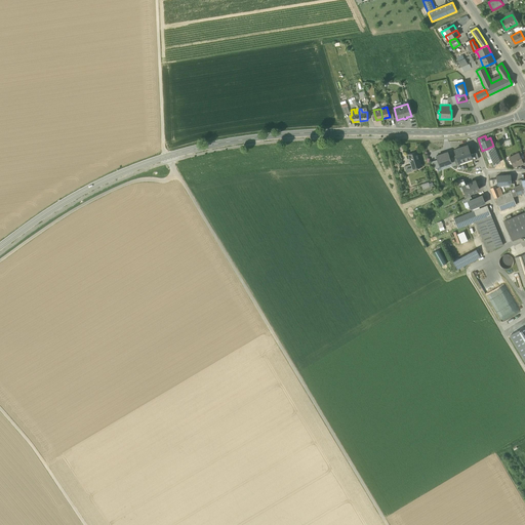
[(456,156),(458,162),(471,158),(472,158),(471,155),(468,145),(454,150),(456,156)]
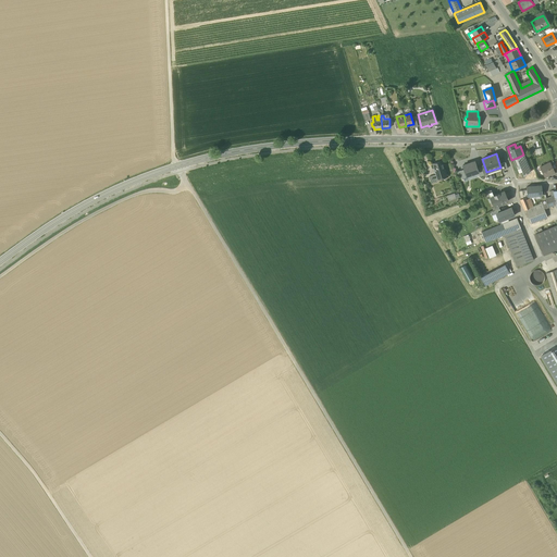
[(528,163),(523,155),(519,157),(517,158),(514,159),(517,170),(521,168),(523,174),(531,172),(528,163)]
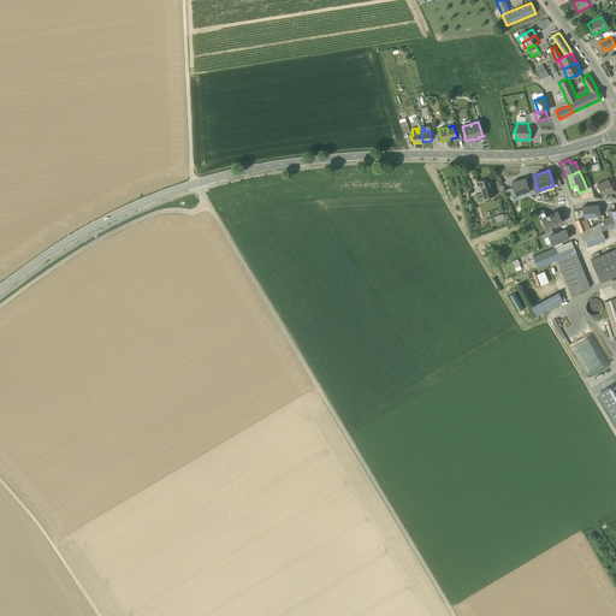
[(479,181),(481,191),(487,189),(489,195),(493,194),(495,194),(492,187),(491,188),(489,178),(479,181)]
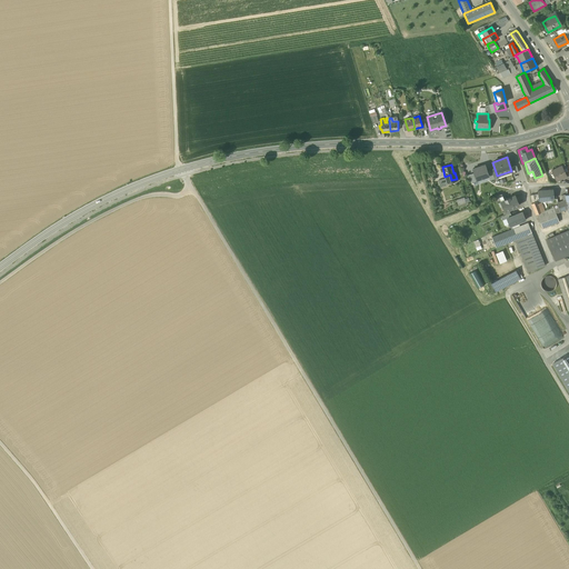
[(475,172),(477,180),(488,176),(489,176),(487,171),(485,165),(472,169),(475,172)]
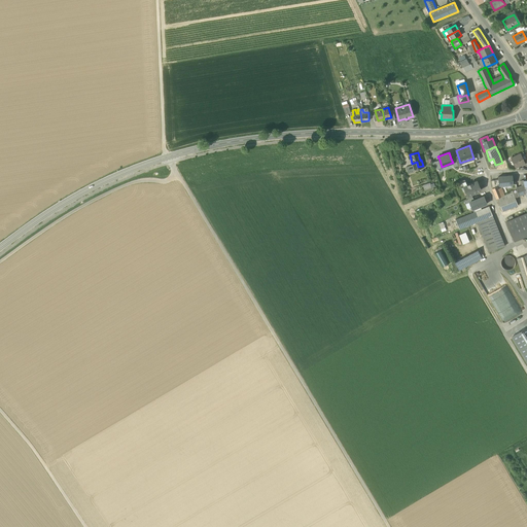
[(511,157),(516,168),(524,164),(525,164),(523,160),(520,153),(511,157)]
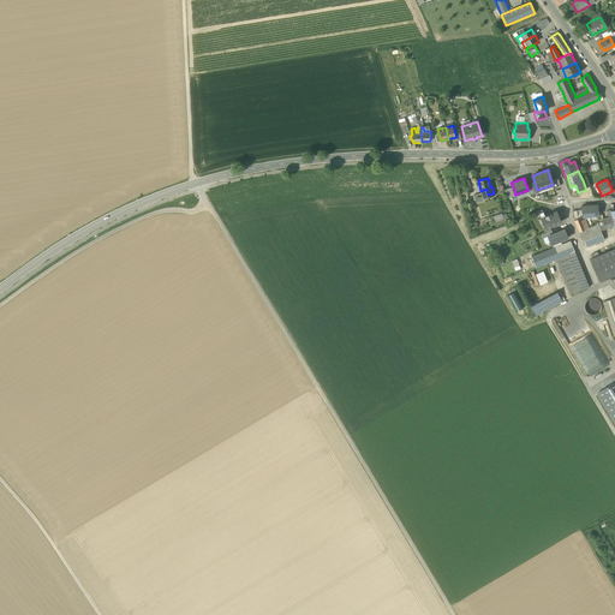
[(473,195),(476,203),(484,199),(484,198),(483,197),(482,192),(473,195)]
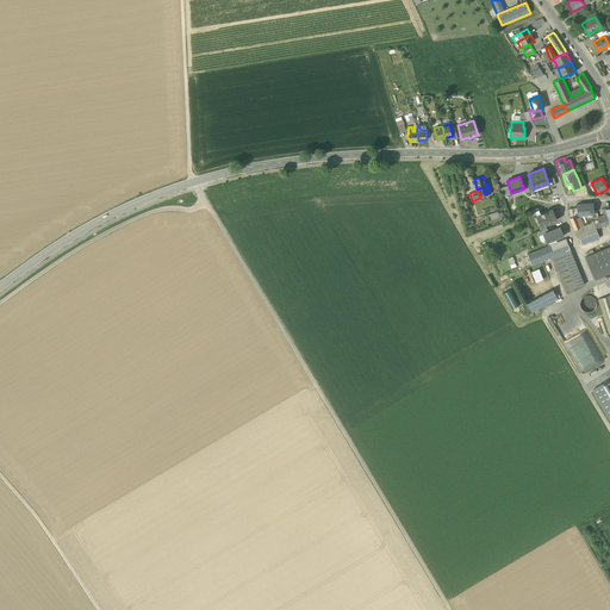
[(578,215),(580,215),(592,213),(593,213),(593,203),(577,205),(577,207),(578,215)]
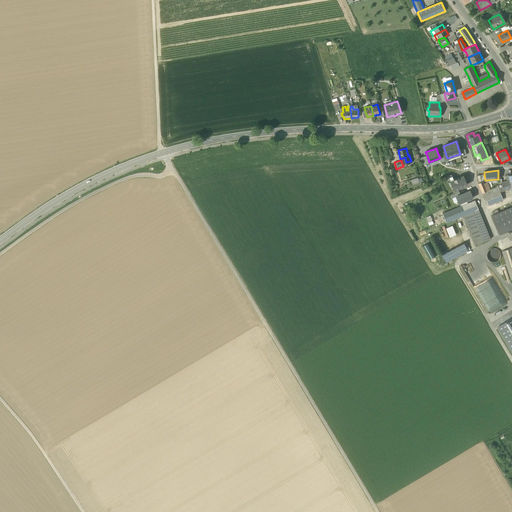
[(454,190),(458,189),(467,185),(463,176),(454,180),(450,181),(451,181),(454,190)]
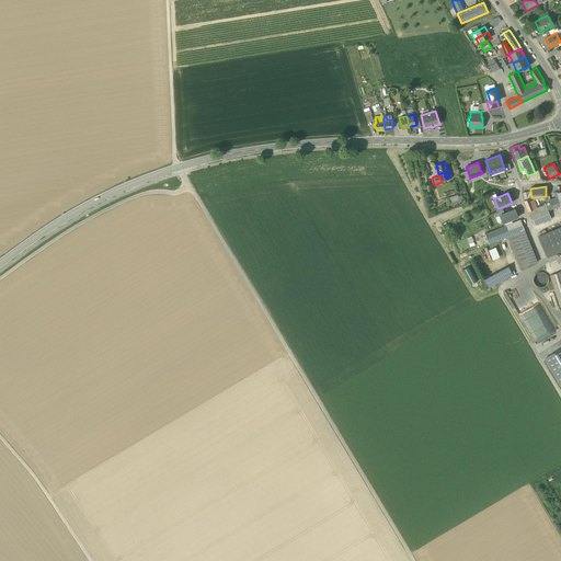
[(551,202),(542,205),(546,212),(548,210),(560,206),(558,198),(556,199),(556,197),(551,199),(551,202)]
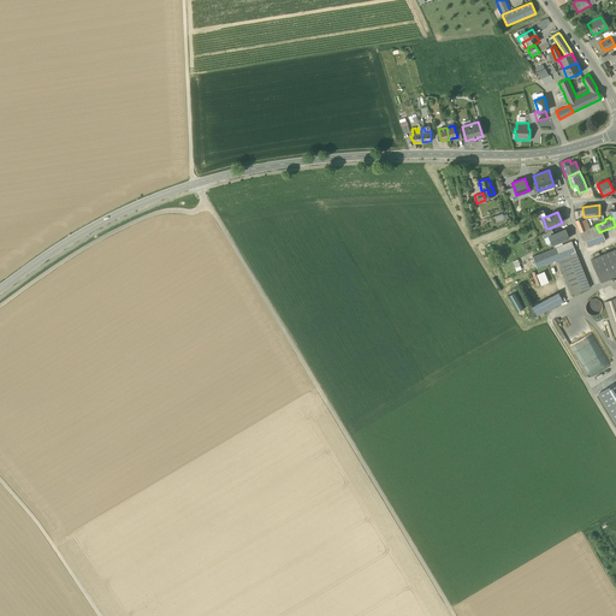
[(580,232),(581,232),(590,229),(585,219),(581,220),(580,218),(575,220),(580,232)]
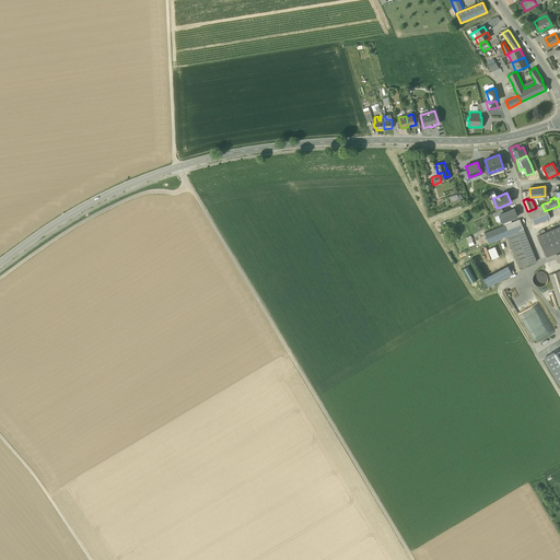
[(541,205),(536,208),(528,211),(534,225),(550,218),(547,210),(545,211),(541,205)]
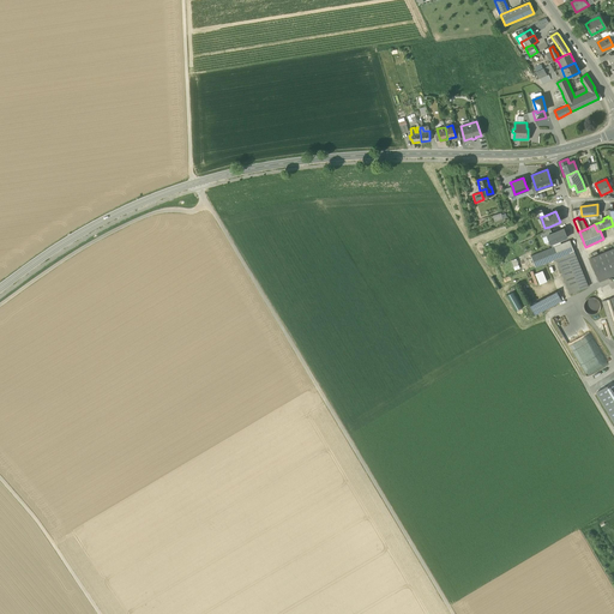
[(567,238),(564,228),(555,232),(552,233),(547,235),(549,241),(549,245),(552,244),(561,240),(567,238)]
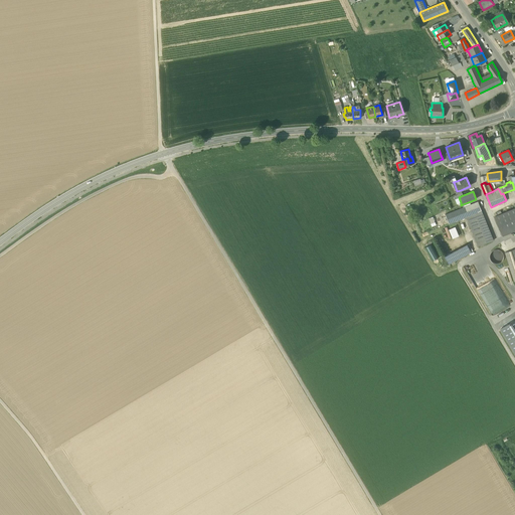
[(449,224),(466,217),(482,211),(478,201),(472,204),(464,207),(445,214),(449,224)]
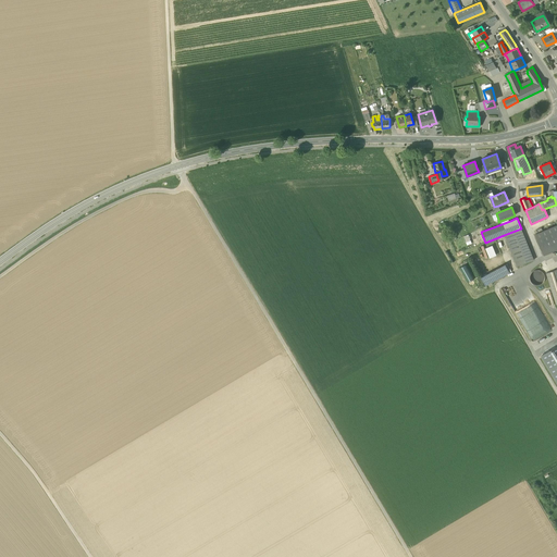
[(556,224),(535,234),(544,255),(556,248),(556,224)]
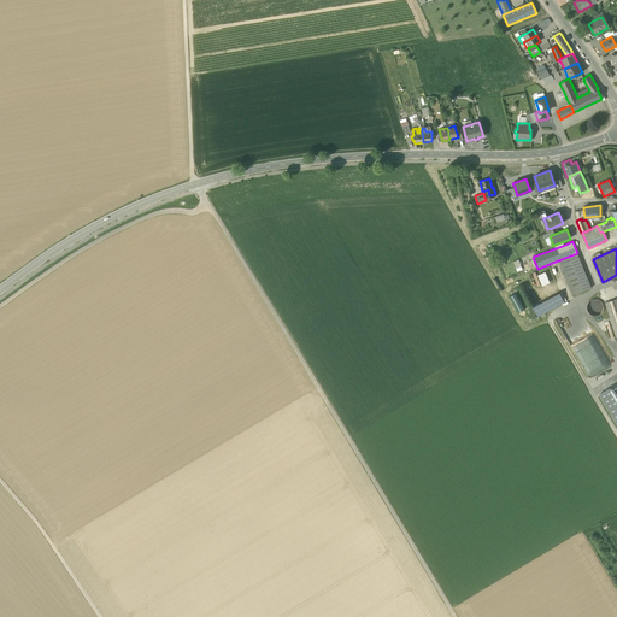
[(573,295),(582,292),(577,281),(575,274),(583,270),(577,253),(558,260),(573,295)]
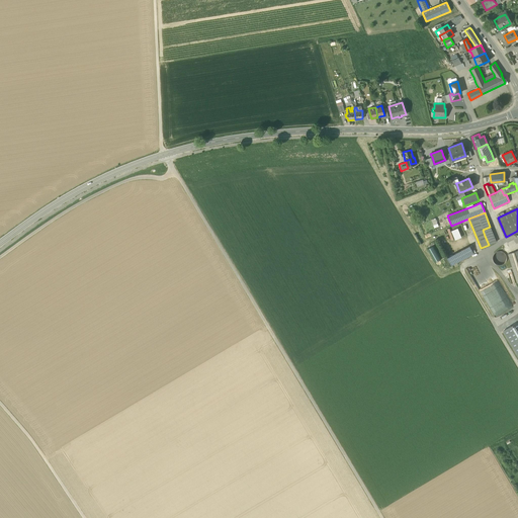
[(483,230),(485,236),(493,233),(490,227),(483,230)]
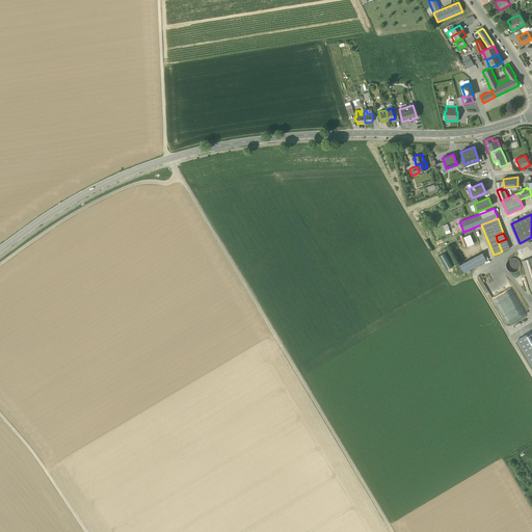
[(470,235),(463,237),(468,246),(474,243),(470,235)]
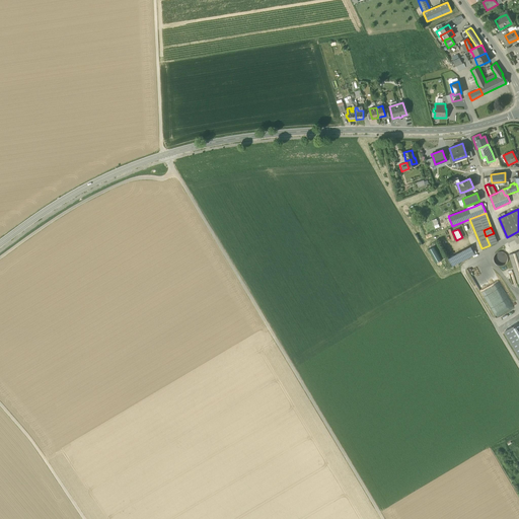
[(494,233),(486,236),(490,245),(498,242),(494,233)]
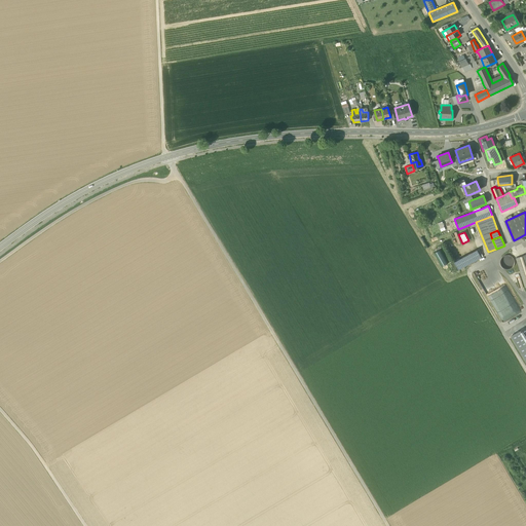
[(458,269),(481,258),(477,250),(454,261),(458,269)]
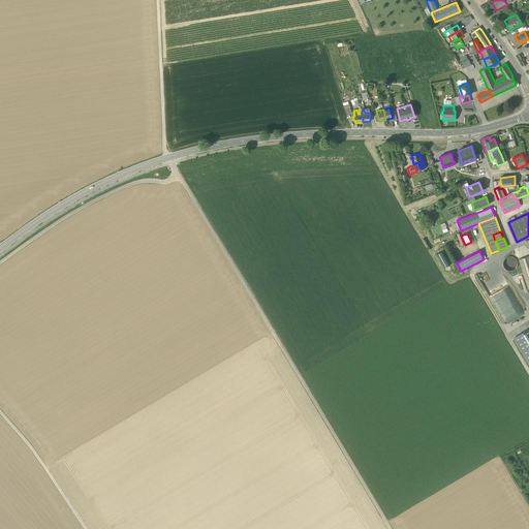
[(502,265),(503,267),(505,269),(507,271),(509,271),(512,271),(515,270),(517,267),(518,265),(517,261),(516,259),(514,257),(511,256),(508,256),(506,257),(504,259),(503,261),(502,265)]
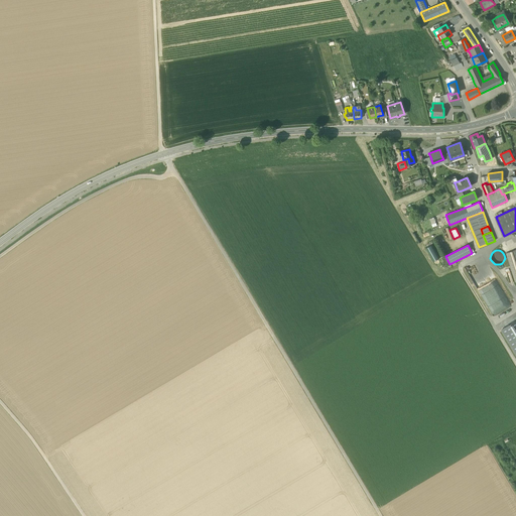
[(505,254),(514,282),(515,281),(515,251),(515,250),(505,254)]
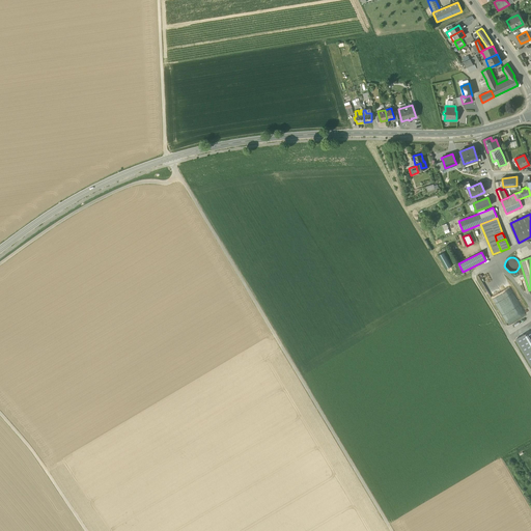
[(530,329),(516,338),(530,362),(530,329)]
